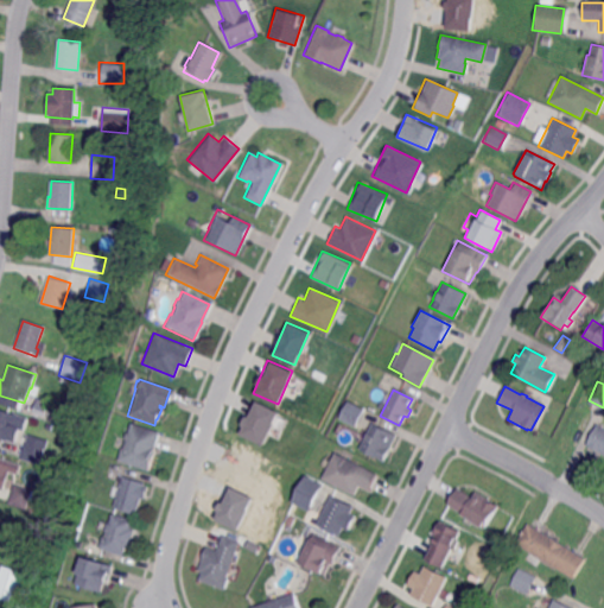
[(49,418),(43,416),(42,418),(30,413),(36,398),(48,403),(45,411),(51,413),(49,418)]
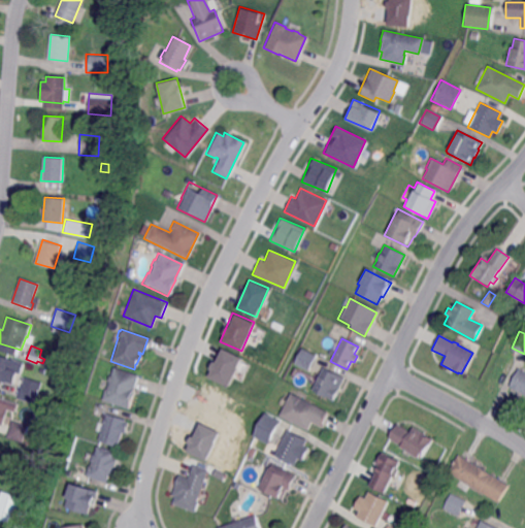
[(207,376),(228,386),(241,357),(220,348),(207,376)]
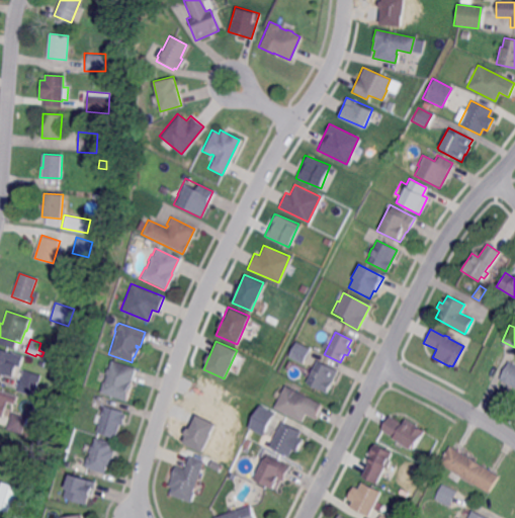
[(299,363),(285,356),(293,342),(307,349),(299,363)]
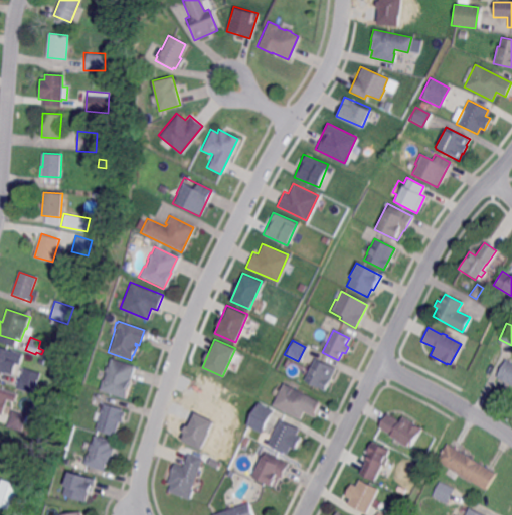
[(0,348),(18,354),(16,363),(9,361),(4,375),(0,373),(0,348)]
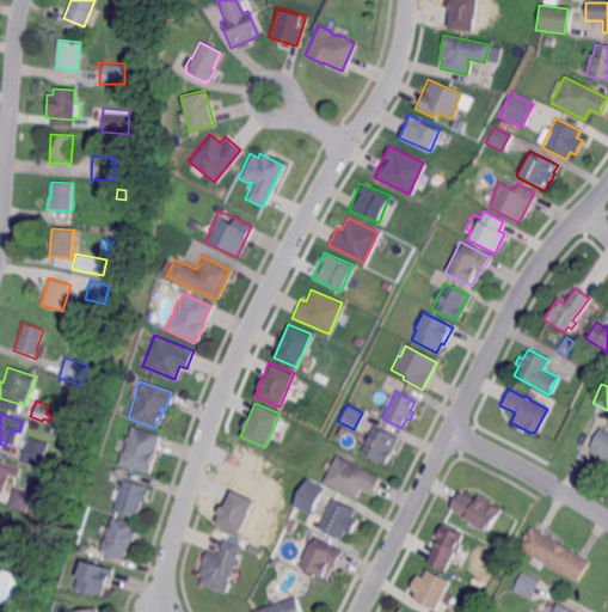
[(158,435),(152,452),(153,453),(146,475),(115,464),(118,451),(121,452),(123,444),(122,442),(124,435),(126,435),(129,426),(158,435)]
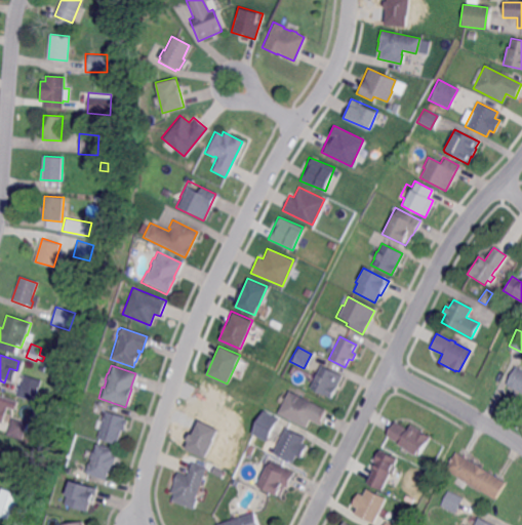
[(328,399),(308,388),(319,365),(339,375),(328,399)]
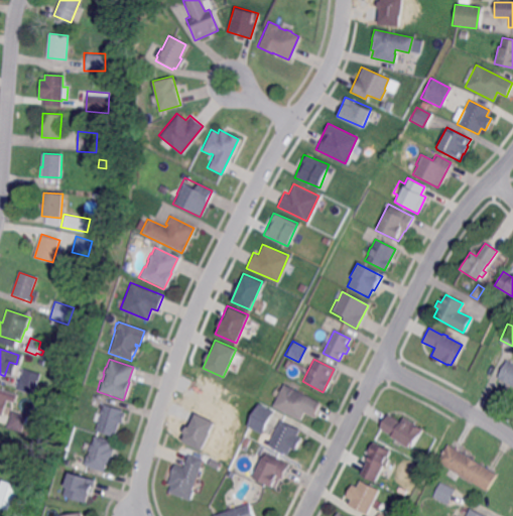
[(512,386),(506,383),(506,385),(499,381),(500,379),(506,361),(512,364),(512,386)]
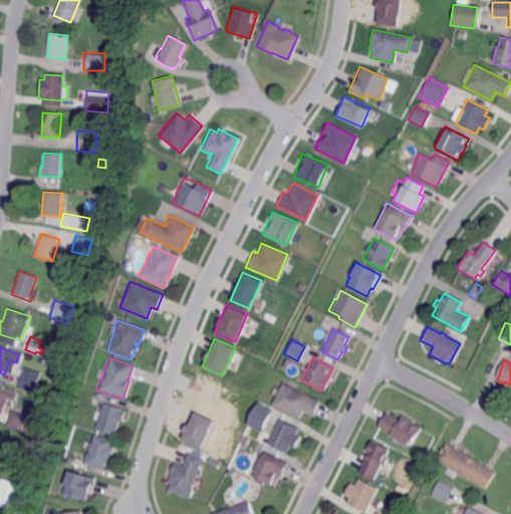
[(39,395),(17,388),(22,372),(37,377),(35,386),(41,388),(39,395)]
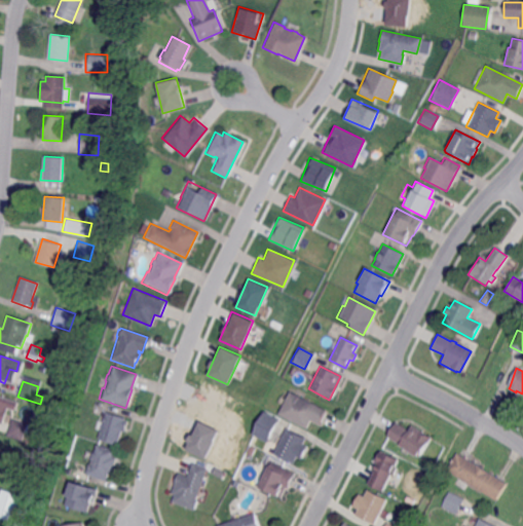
[(316,424),(308,420),(303,429),(275,415),(288,391),(324,410),(316,424)]
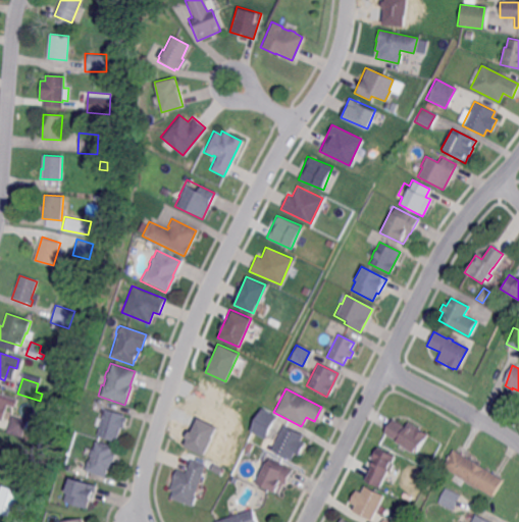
[(0,419),(5,404),(12,406),(15,398),(0,393),(0,419)]
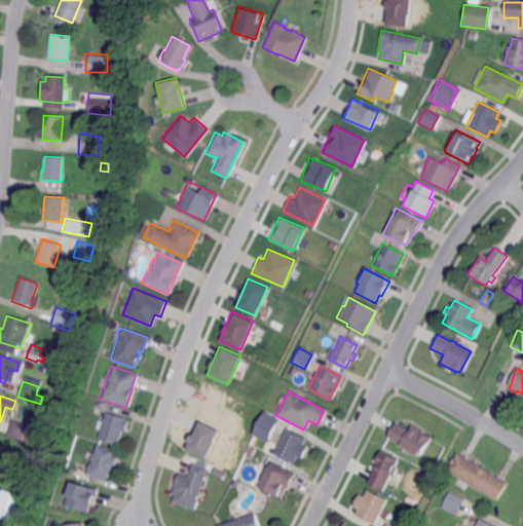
[(263,444),(248,436),(260,411),(275,419),(263,444)]
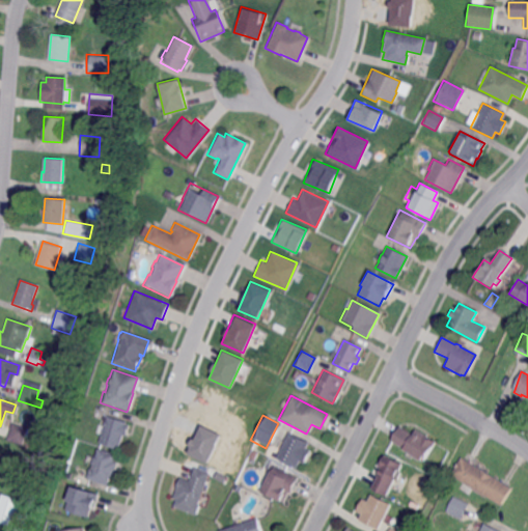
[(123,423),(123,424),(126,425),(121,436),(119,436),(115,449),(95,443),(102,427),(100,426),(102,420),(103,421),(105,417),(123,423)]
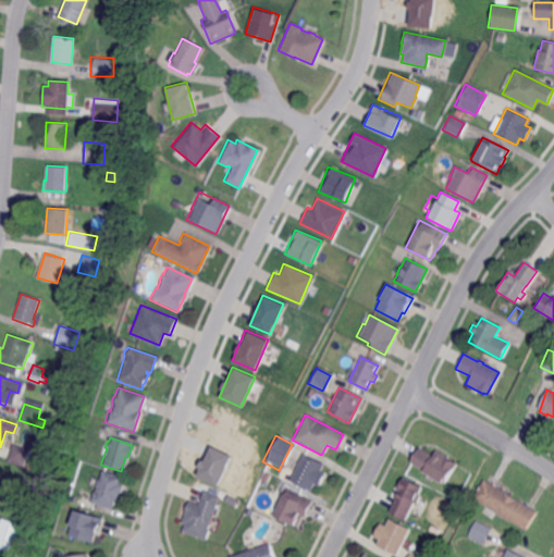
[(23,468),(5,461),(12,444),(28,449),(23,468)]
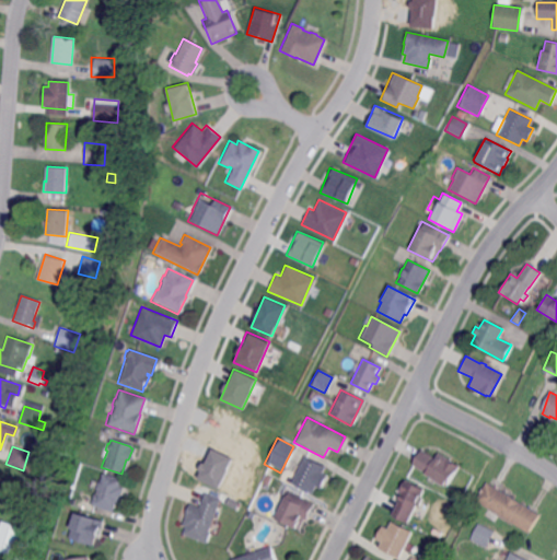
[(433,459),(437,453),(457,467),(444,487),(441,485),(441,486),(424,475),(425,474),(410,464),(419,450),(433,459)]
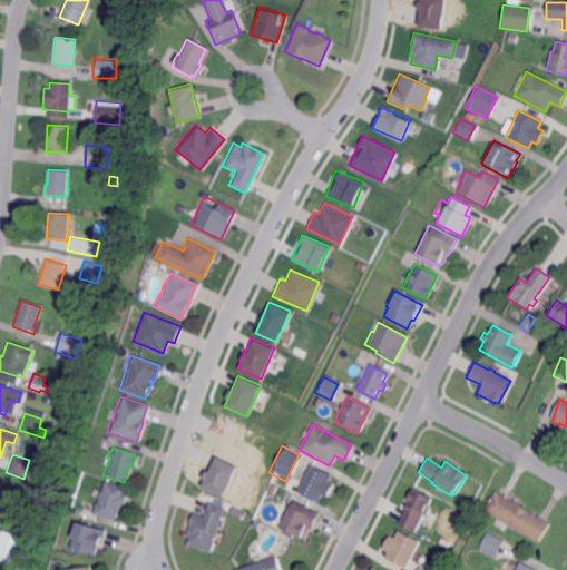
[(324,498),(319,495),(315,503),(294,492),(308,464),(329,474),(325,481),(331,483),(324,498)]
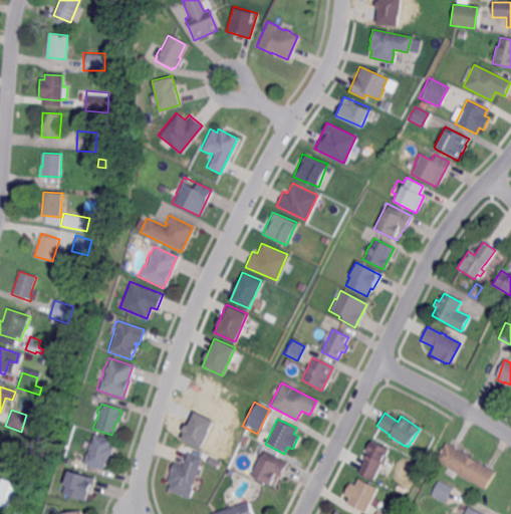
[(107,447),(110,448),(105,463),(102,462),(100,470),(80,463),(83,453),(85,454),(86,450),(84,450),(87,442),(89,442),(91,435),(109,441),(107,447)]
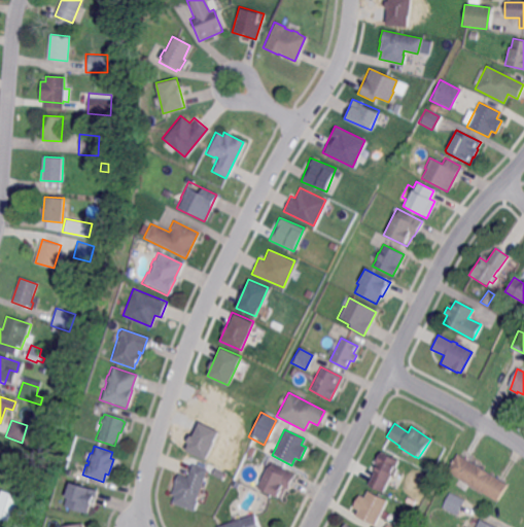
[(249,457),(244,454),(248,447),(253,449),(249,457)]
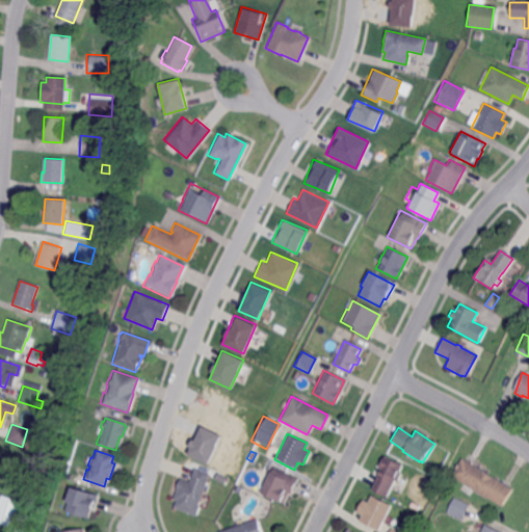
[(396,472),(399,474),(396,480),(393,479),(384,497),(369,489),(376,476),(375,475),(377,470),(379,471),(380,468),(376,466),(381,456),(400,466),(396,472)]
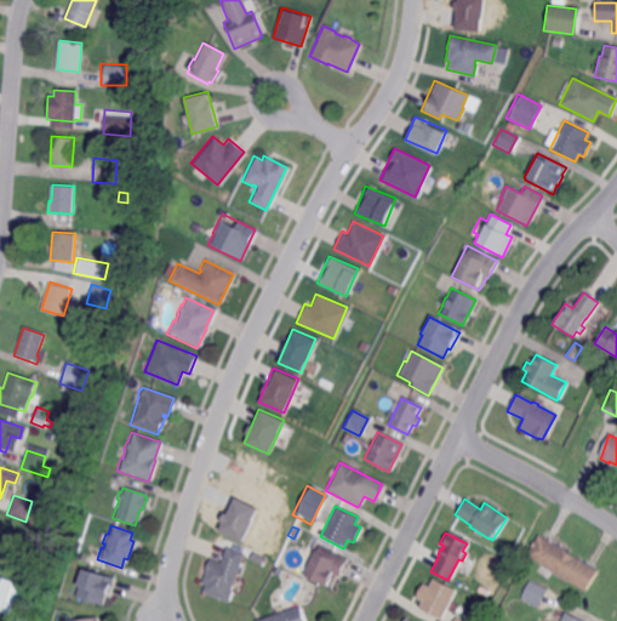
[(586,590),(527,554),(540,534),(598,570),(586,590)]
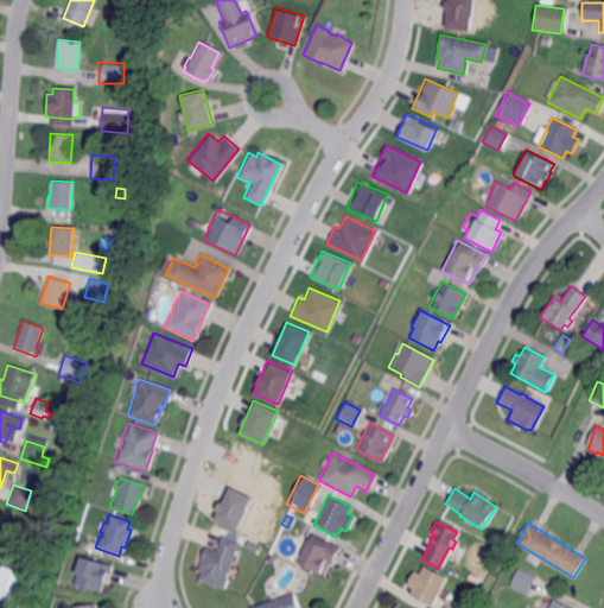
[(329,564),(328,563),(320,577),(293,563),(309,533),(337,548),(329,564)]
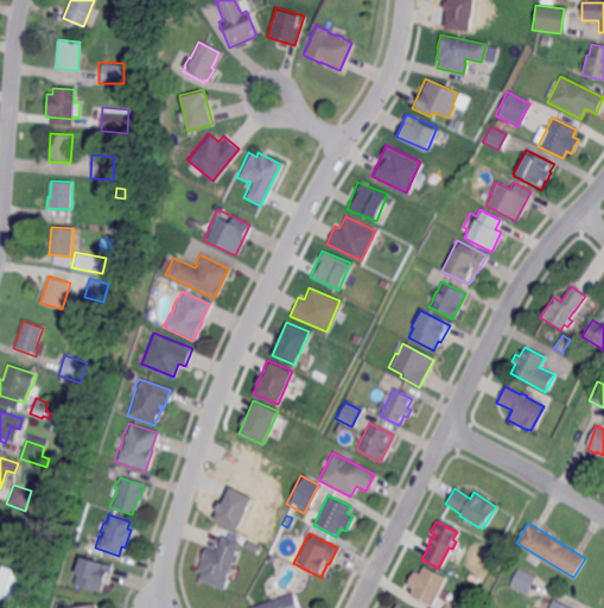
[(222,578),(224,578),(221,590),(196,580),(198,571),(195,570),(199,559),(197,558),(202,546),(214,550),(220,536),(236,542),(222,578)]
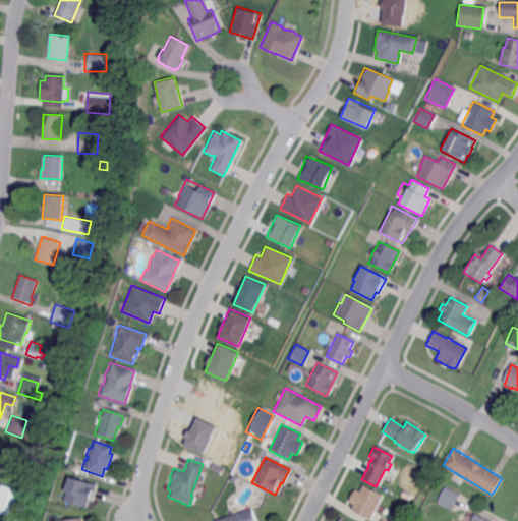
[(234,476),(230,473),(233,467),(238,470),(234,476)]
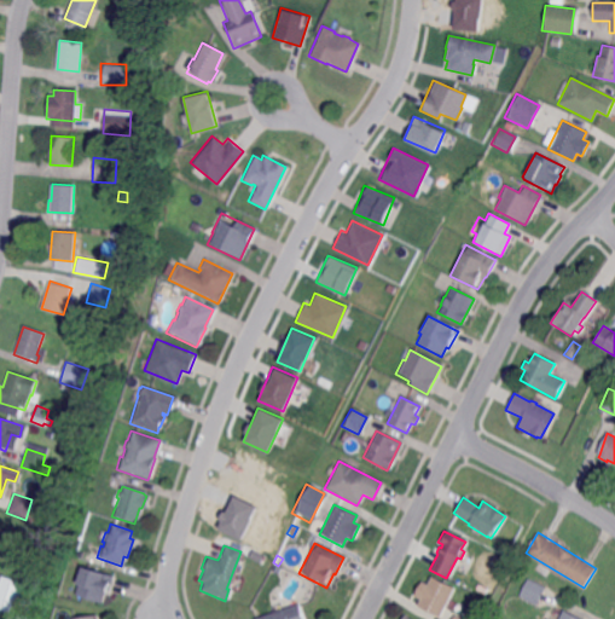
[(104,595),(102,594),(98,603),(73,595),(75,585),(70,584),(77,566),(110,577),(104,595)]
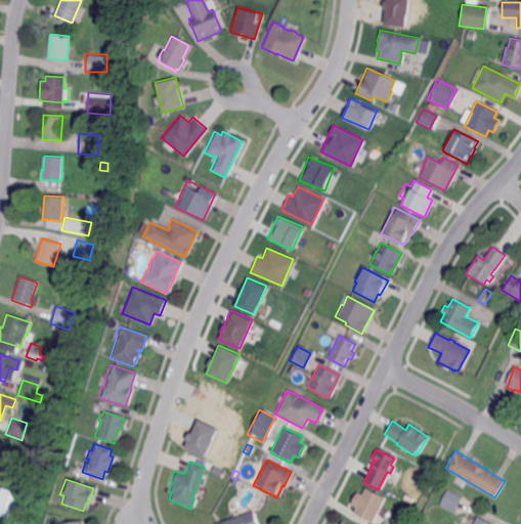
[(383,498),(371,522),(351,513),(354,507),(349,505),(355,492),(360,495),(364,488),(383,498)]
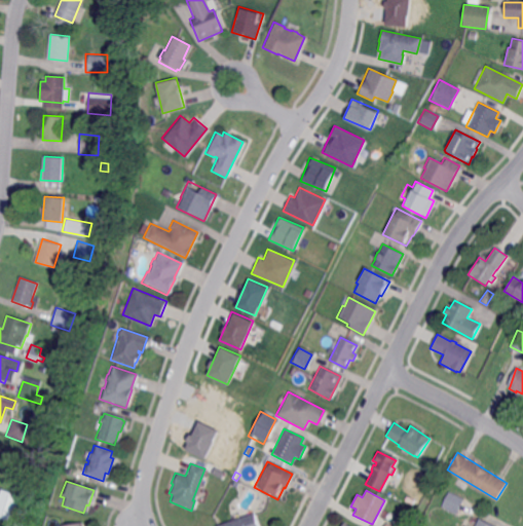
[(11,522),(0,518),(0,491),(20,497),(11,522)]
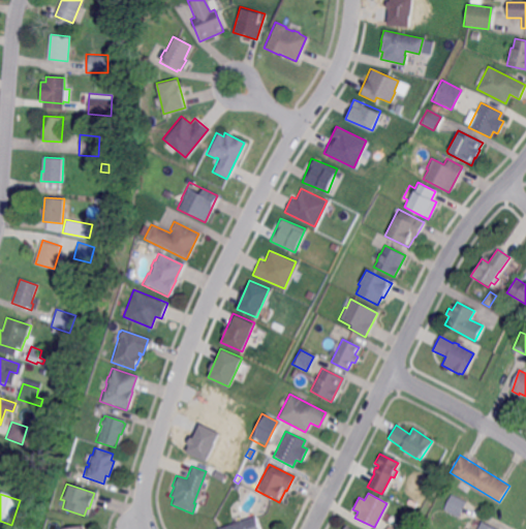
[(458,518),(442,510),(451,495),(465,502),(458,518)]
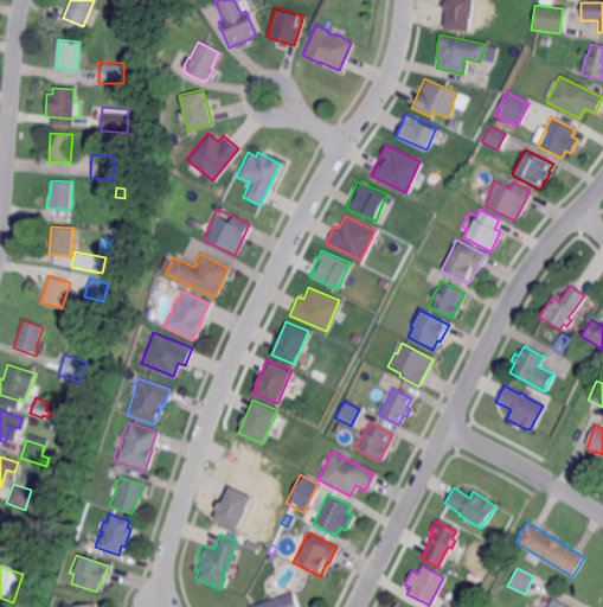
[(473,582),(464,577),(467,573),(475,577),(473,582)]
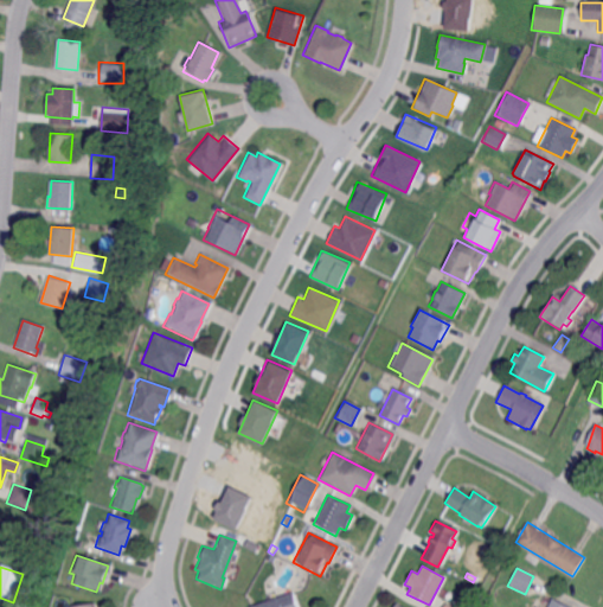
[(248,606),(289,592),(294,606),(248,606)]
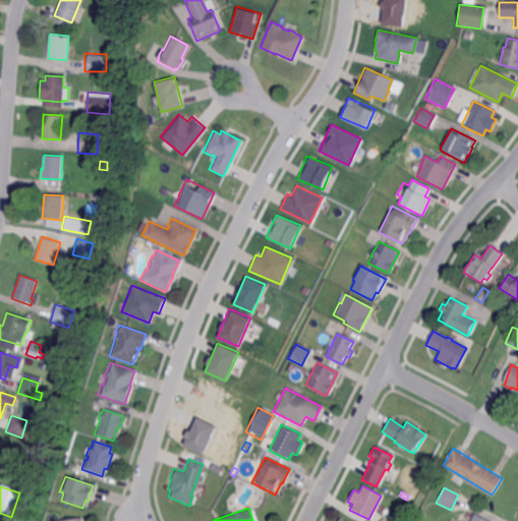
[(490,520),(472,512),(467,520),(490,520)]
